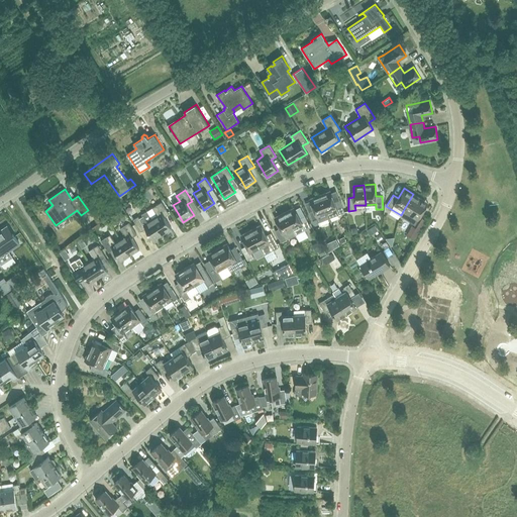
[(330,191),(320,195),(329,218),(344,212),(340,200),(334,202),(330,191)]
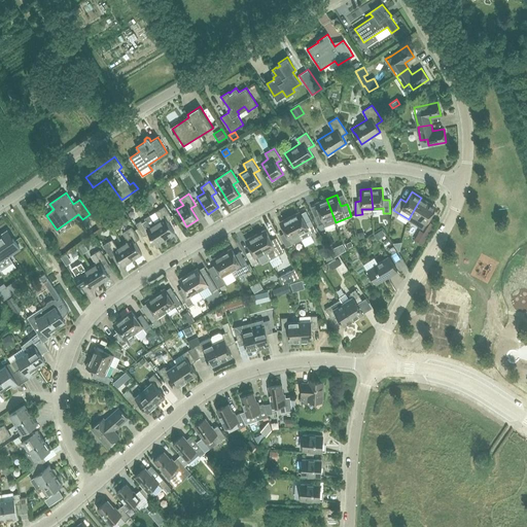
[(421,198),(411,215),(409,219),(417,224),(423,229),(430,217),(425,214),(431,204),(421,198)]
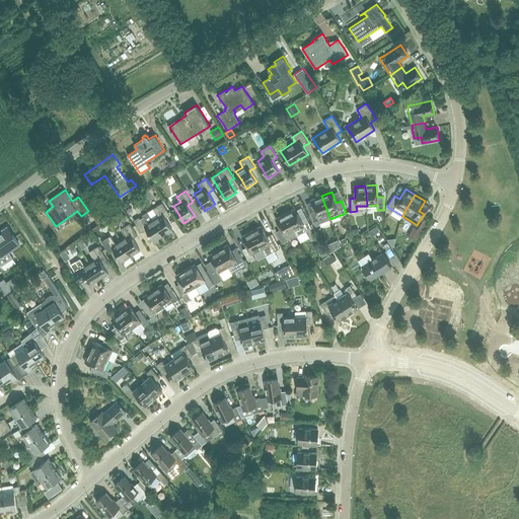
[(315,225),(330,219),(321,196),(311,200),(315,211),(310,213),(313,222),(315,225)]
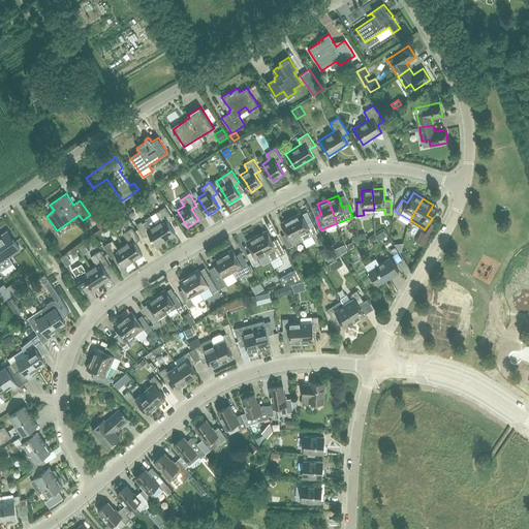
[(151,215),(166,240),(176,234),(168,222),(173,219),(165,207),(156,212),(151,215)]
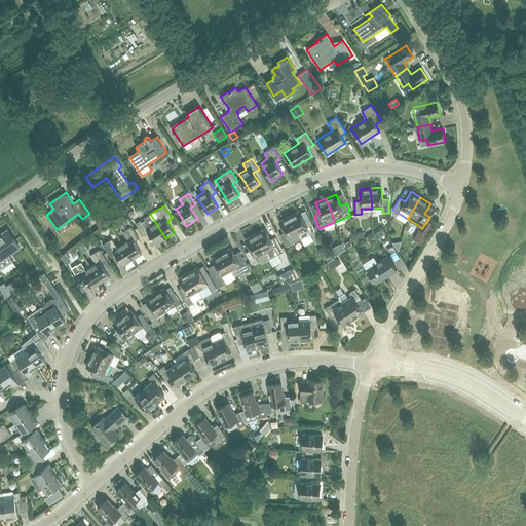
[(314,228),(310,219),(305,222),(299,211),(290,216),(301,238),(310,234),(316,231),(314,228)]
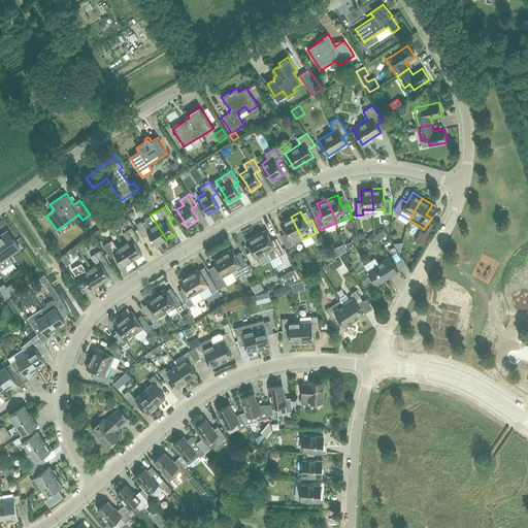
[(136,224),(143,236),(149,233),(157,245),(166,239),(151,215),(145,219),(146,221),(142,223),(141,221),(136,224)]
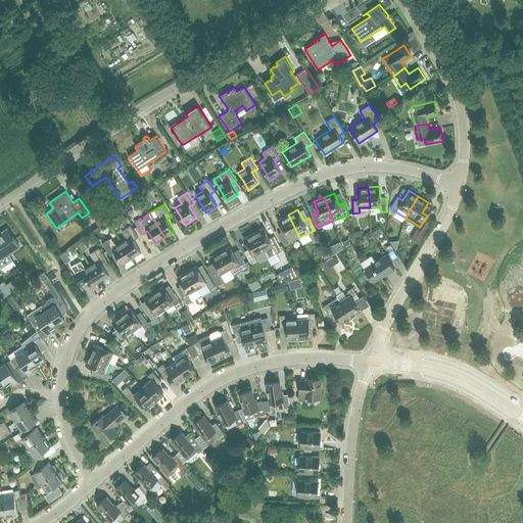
[(288,215),(278,220),(283,231),(278,233),(283,242),(284,245),(299,237),(288,215)]
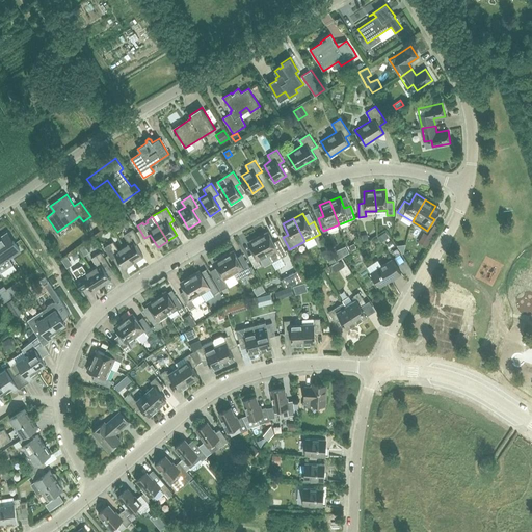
[(423,235),(418,242),(426,246),(430,239),(439,227),(434,223),(428,235),(424,232),(423,235)]
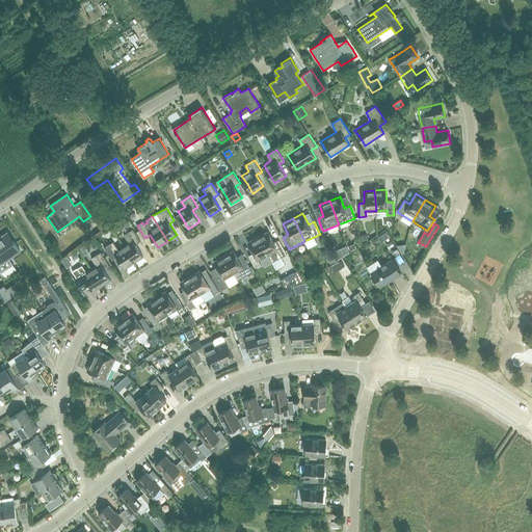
[(124,245),(134,263),(143,257),(136,244),(140,241),(135,233),(133,229),(124,235),(129,242),(124,245)]
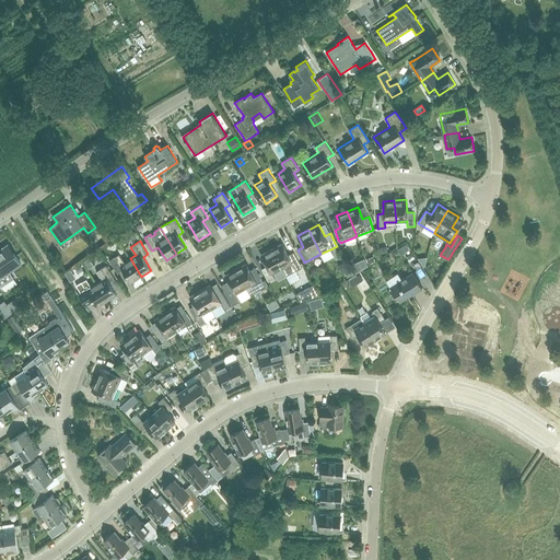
[(271,249),(282,268),(286,276),(302,267),(301,265),(299,261),(293,252),(288,255),(282,244),(271,249)]
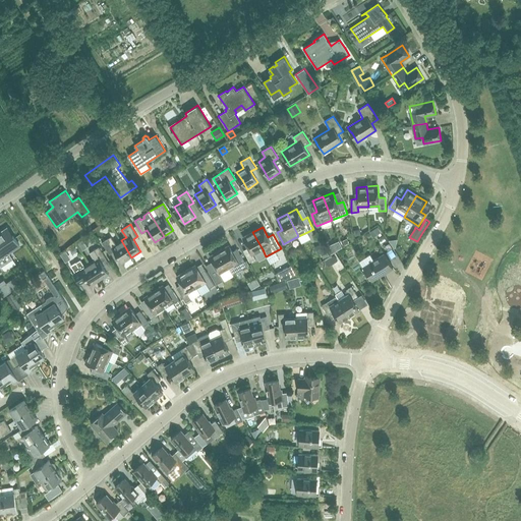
[(378,228),(370,232),(372,236),(380,231),(378,228)]
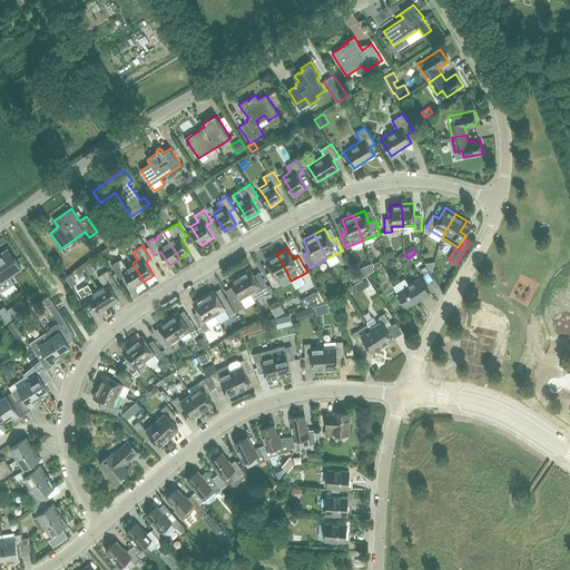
[(0,288),(2,292),(15,283),(9,276),(21,268),(11,253),(0,259),(0,288)]
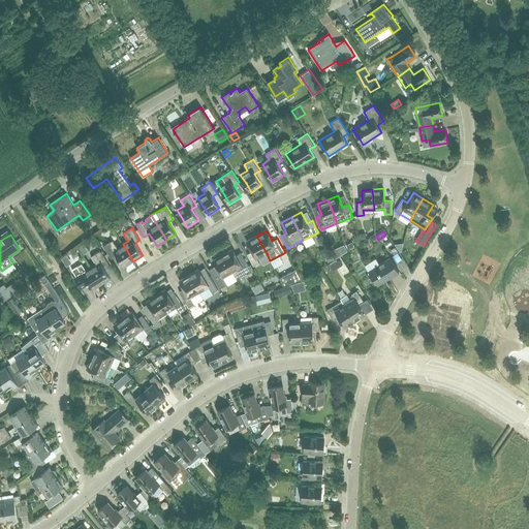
[(257,258),(267,253),(256,236),(247,241),(252,251),(247,254),(252,263),(253,267),(259,263),(257,258)]
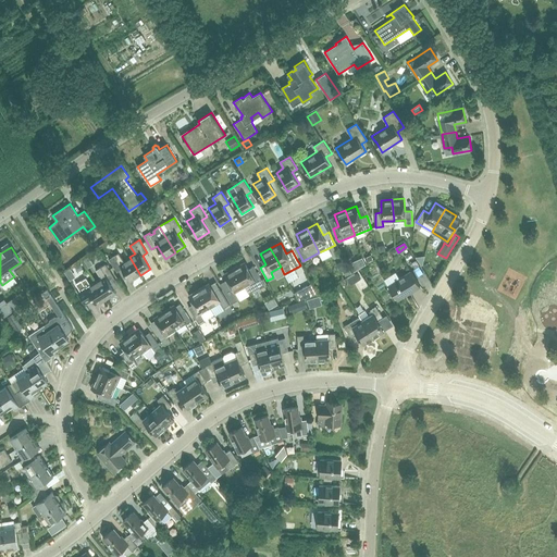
[(131,281),(140,275),(130,257),(124,261),(119,252),(109,259),(111,262),(118,272),(122,269),(131,281)]
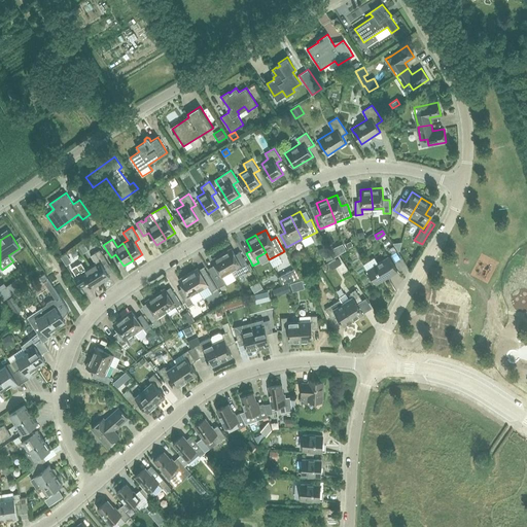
[(401,242),(393,243),(397,250),(399,250),(401,242)]
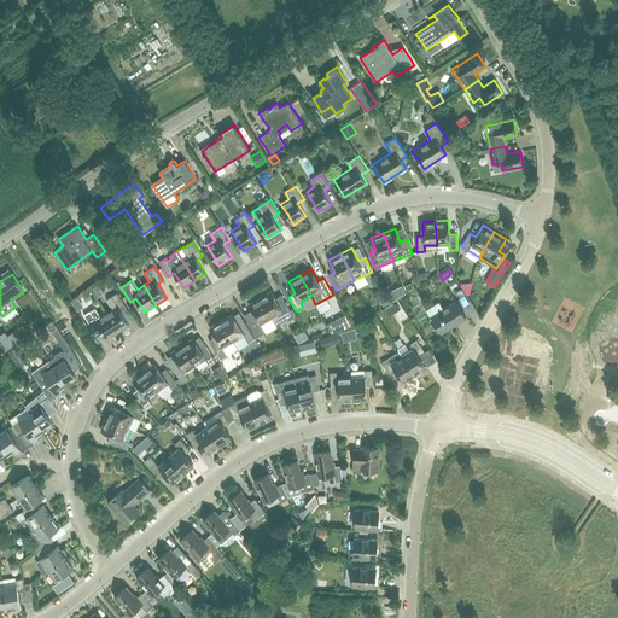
[(260,297),(272,319),(277,325),(293,315),(283,297),(277,301),(272,291),(260,297)]
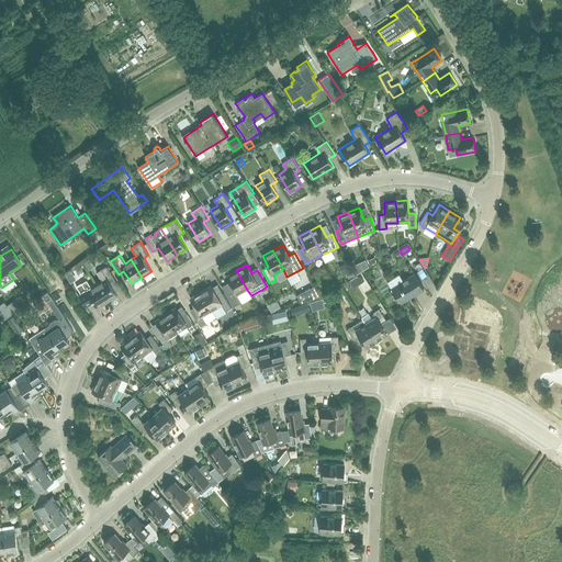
[(97,284),(108,302),(117,295),(110,282),(115,279),(109,270),(107,266),(97,272),(102,281),(97,284)]
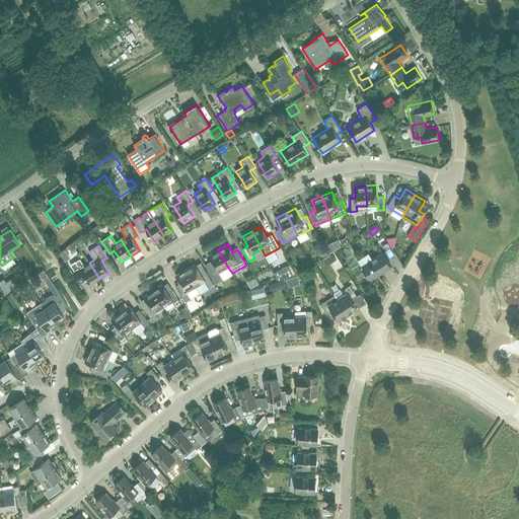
[(209,255),(213,263),(211,264),(210,262),(205,265),(216,283),(222,280),(218,273),(228,268),(218,249),(209,255)]
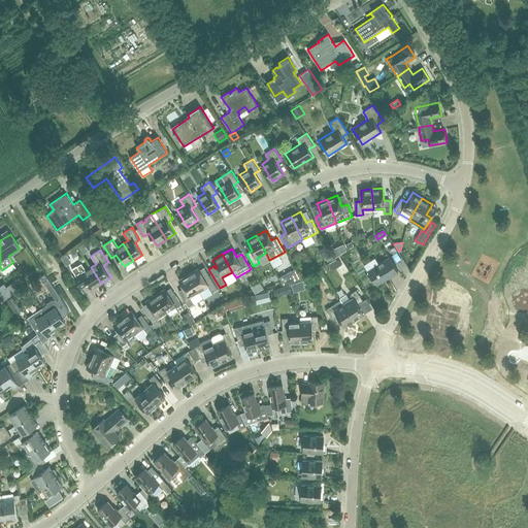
[(389,257),(367,270),(376,285),(398,270),(389,257)]
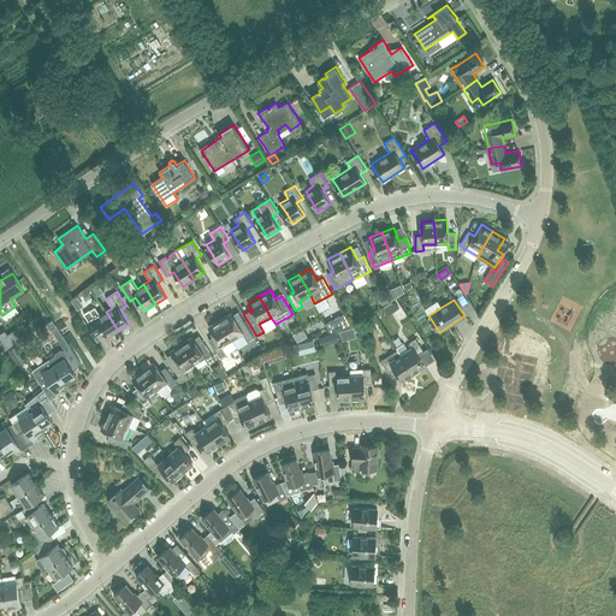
[(394,303),(385,308),(389,314),(397,309),(394,303)]
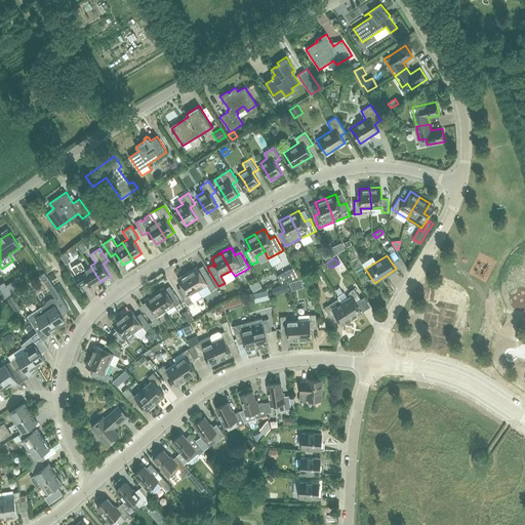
[(101,282),(90,266),(85,269),(81,261),(72,268),(75,274),(74,275),(80,286),(87,282),(91,288),(101,282)]
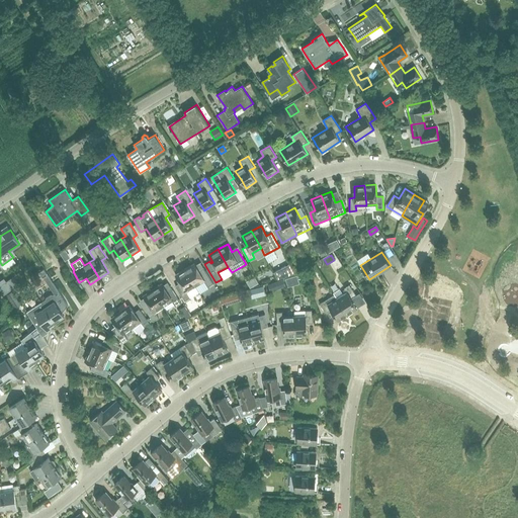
[(195,286),(204,280),(207,286),(213,283),(210,279),(205,270),(200,273),(194,263),(185,269),(195,286)]
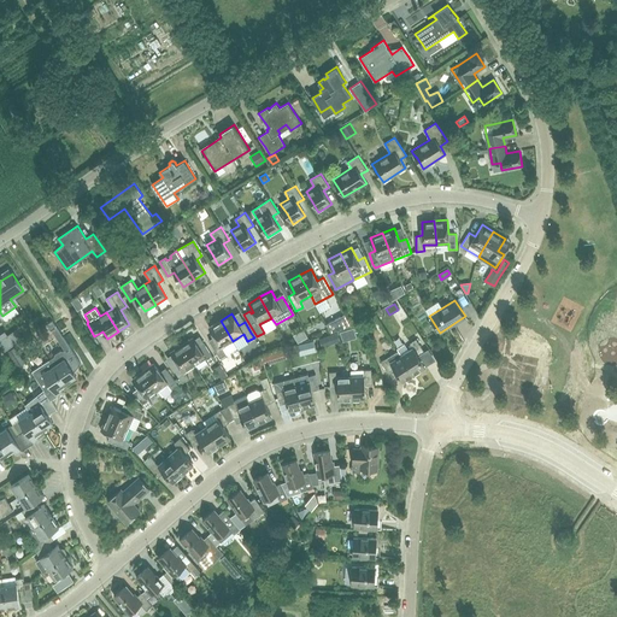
[(330,333),(351,325),(345,313),(325,324),(330,333)]
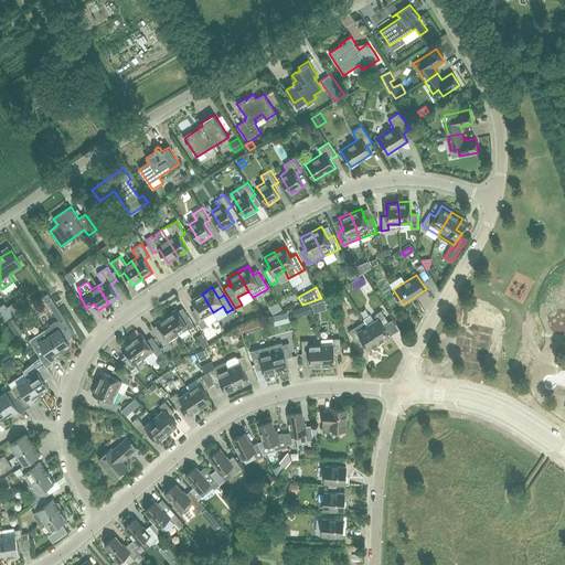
[(337,292),(340,298),(347,294),(343,288),(337,292)]
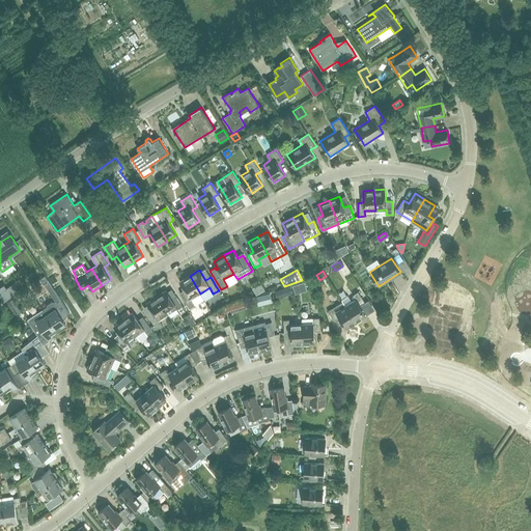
[(49,280),(46,275),(40,278),(44,283),(49,280)]
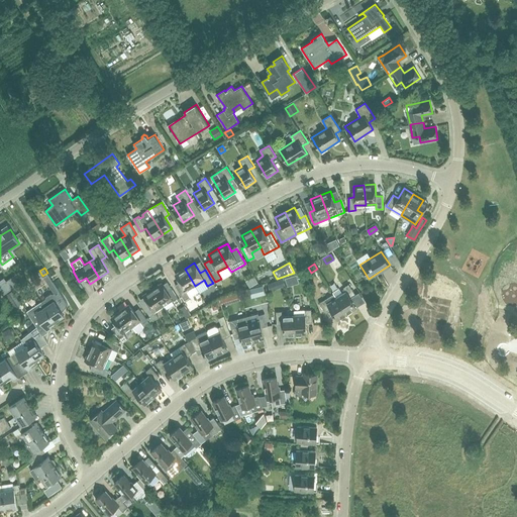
[(186,291),(195,286),(185,269),(176,274),(181,284),(176,287),(185,300),(190,297),(186,291)]
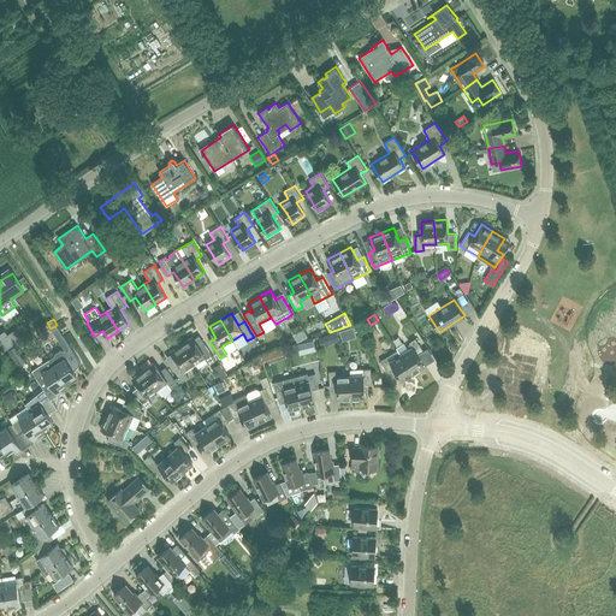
[(356,337),(353,327),(341,331),(343,341),(356,337)]
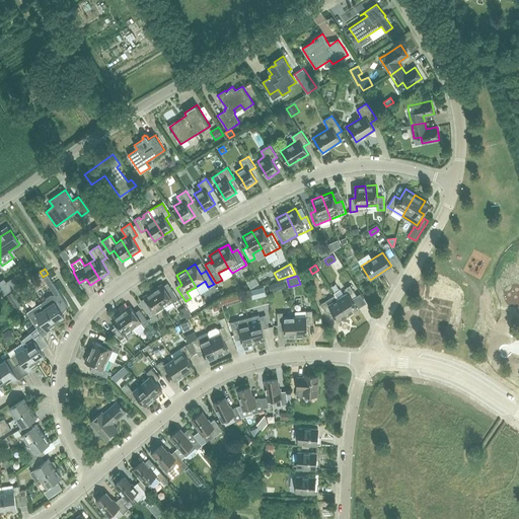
[(0,281),(0,289),(4,295),(12,290),(6,282),(4,279),(0,281)]
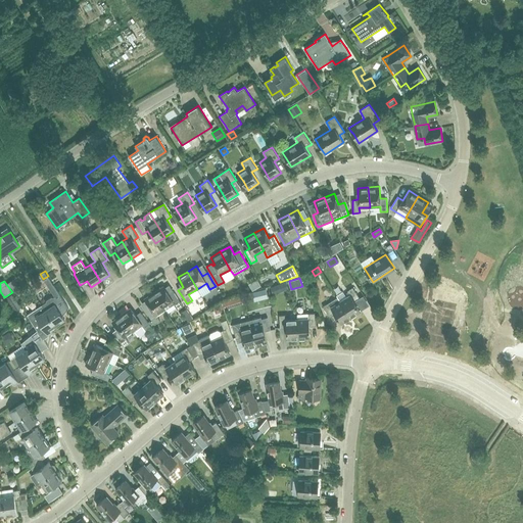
[(280,290),(287,288),(285,282),(278,284),(280,290)]
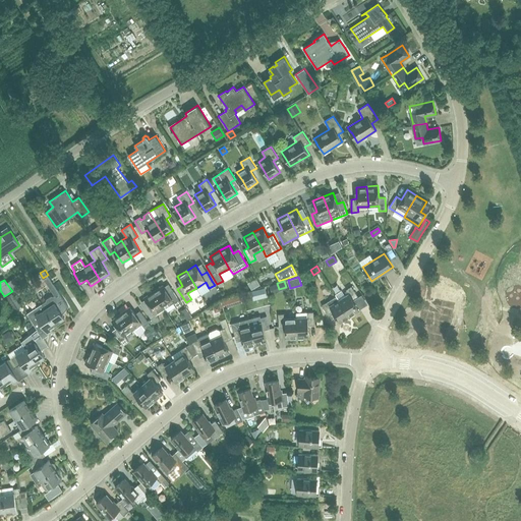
[(164,308),(165,308),(173,302),(177,308),(182,304),(172,289),(168,292),(163,285),(154,291),(164,308)]
